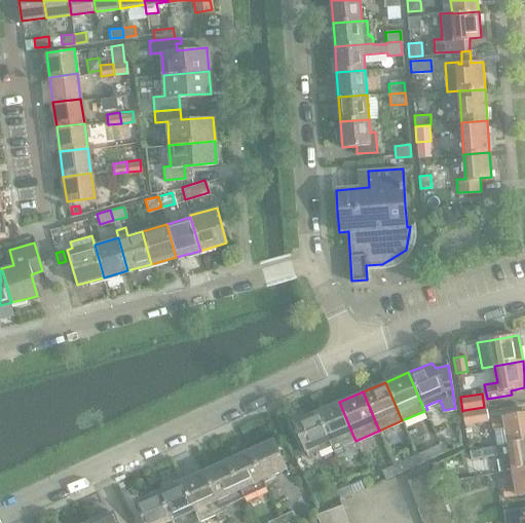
[(343,446),(355,441),(339,402),(316,411),(331,445),(332,445),(336,455),(346,451),(343,446)]
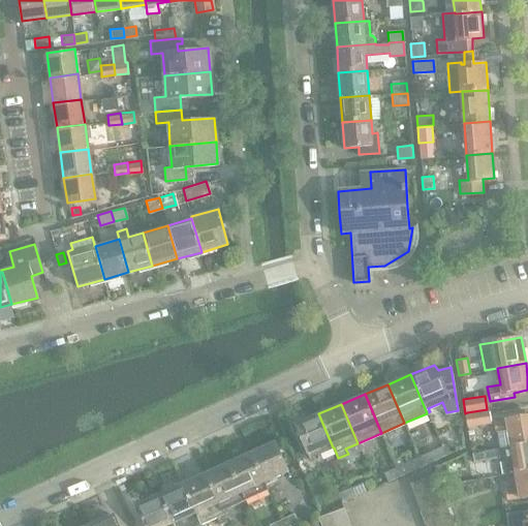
[(490,409),(487,409),(467,412),(469,424),(492,421),(490,409)]
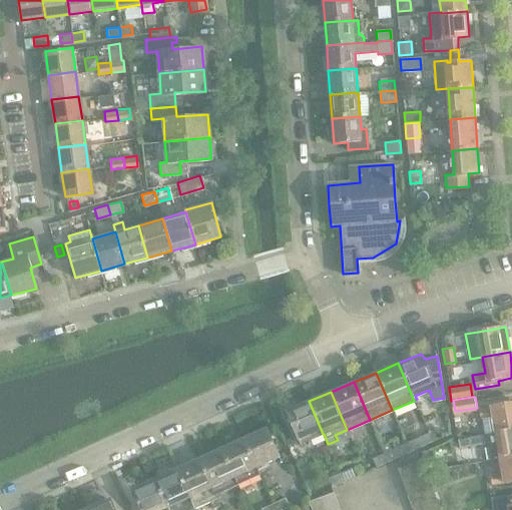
[(286,411),(299,439),(301,443),(323,434),(309,401),(286,411)]
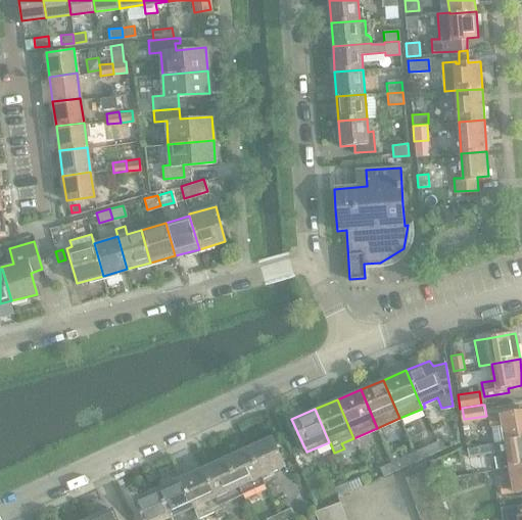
[(492,425),(495,442),(521,437),(521,410),(500,414),(501,415),(487,417),(489,426),(492,425)]
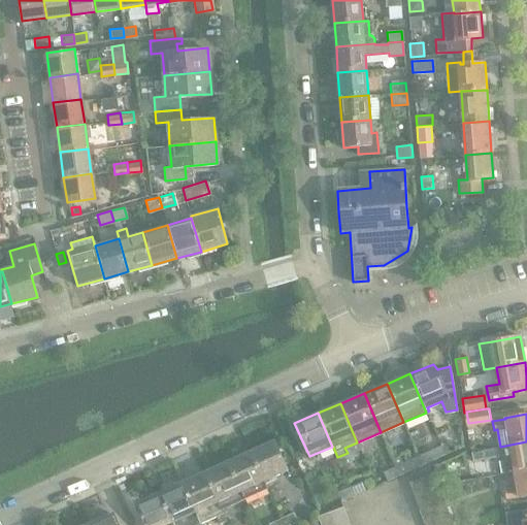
[(273,441),(251,452),(266,486),(277,480),(275,474),(287,470),(273,441)]
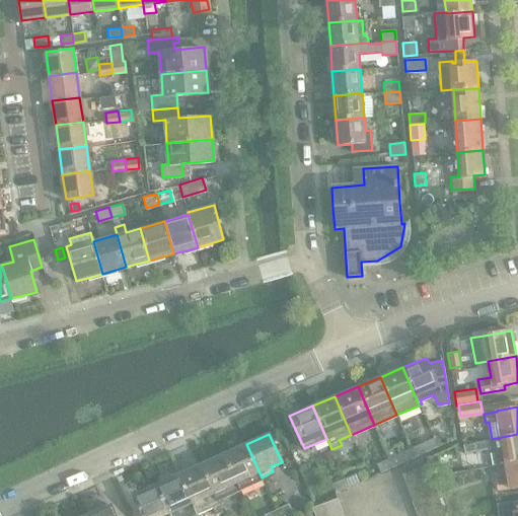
[(496,464),(505,462),(517,459),(517,434),(492,439),(475,441),(464,444),(466,452),(493,447),(496,464)]
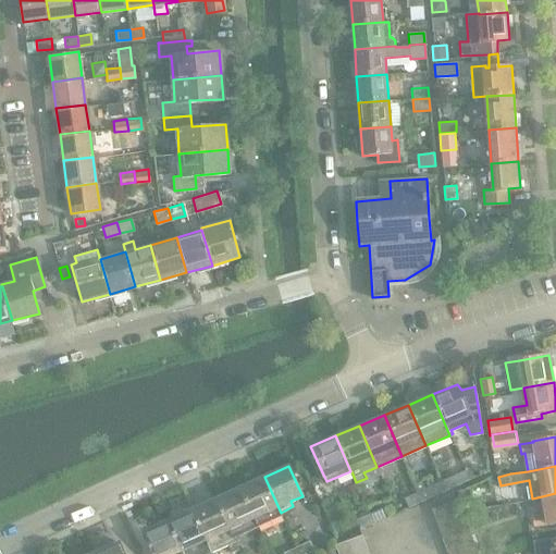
[(465,470),(441,482),(444,490),(469,479),(465,470)]
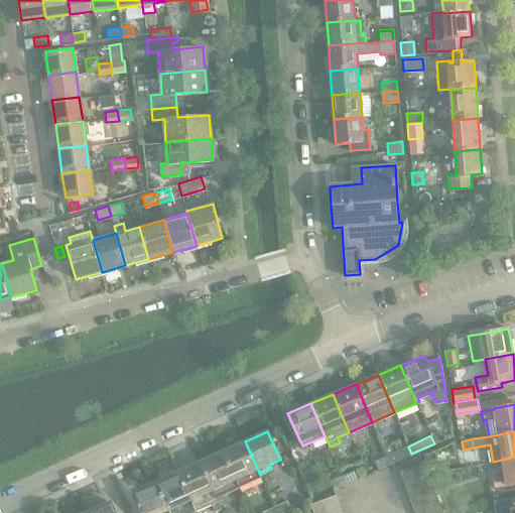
[(245,441),(222,452),(239,487),(260,477),(259,475),(260,475),(245,441)]
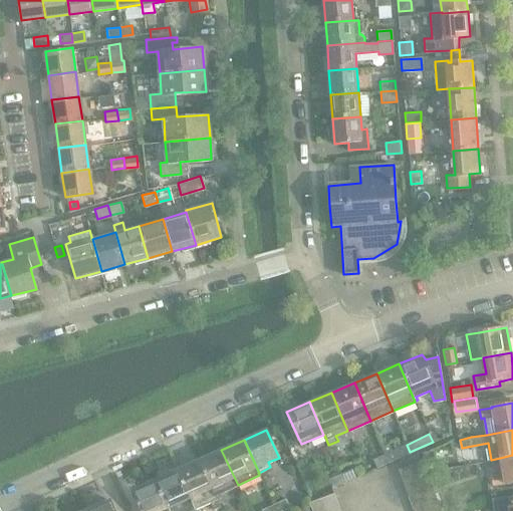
[(380,448),(383,454),(385,454),(388,463),(410,452),(407,445),(392,451),(389,444),(380,448)]
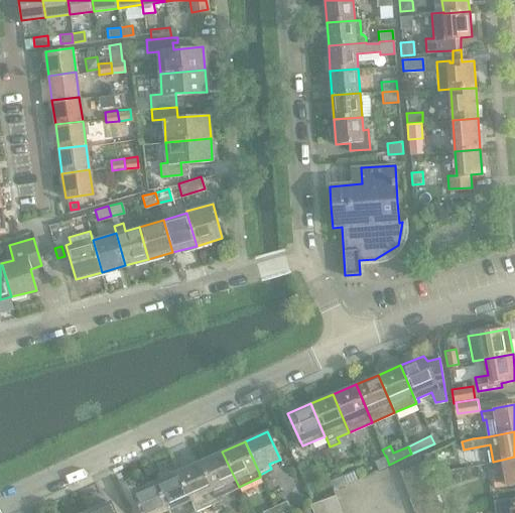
[(222,452),(200,462),(216,497),(239,487),(222,452)]
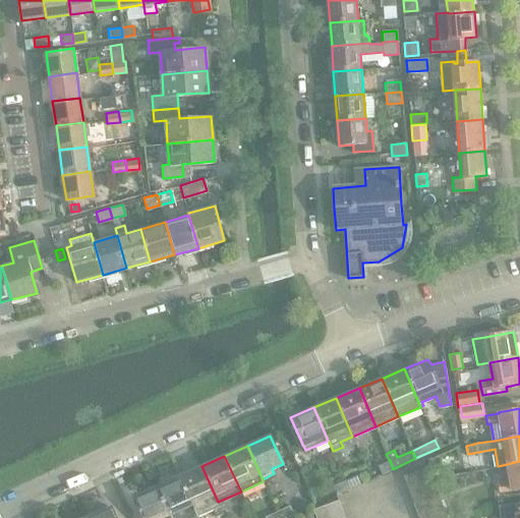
[(439,457),(427,459),(429,470),(441,468),(439,457)]
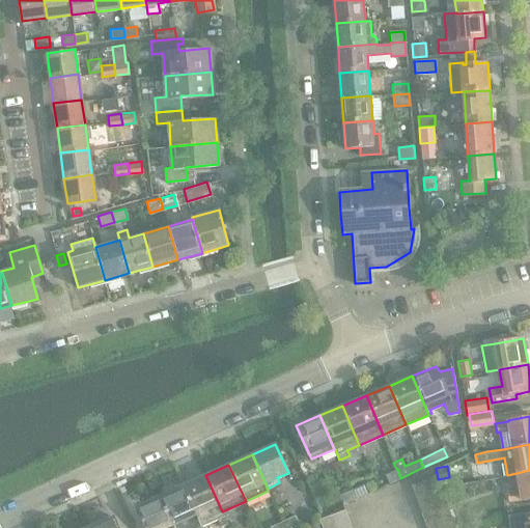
[(389,483),(400,478),(397,469),(396,469),(385,475),(389,483)]
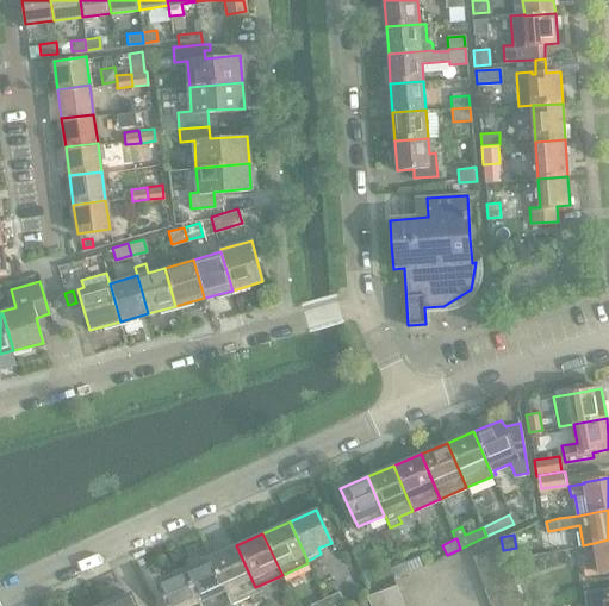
[(608,572),(608,539),(594,543),(597,562),(583,564),(584,575),(600,573),(600,574),(608,572)]
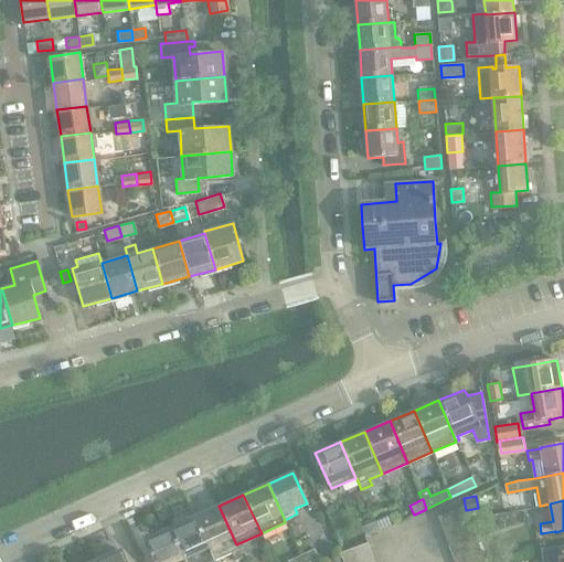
[(238,549),(236,544),(219,506),(194,517),(214,560),(230,552),(234,560),(242,555),(238,549)]
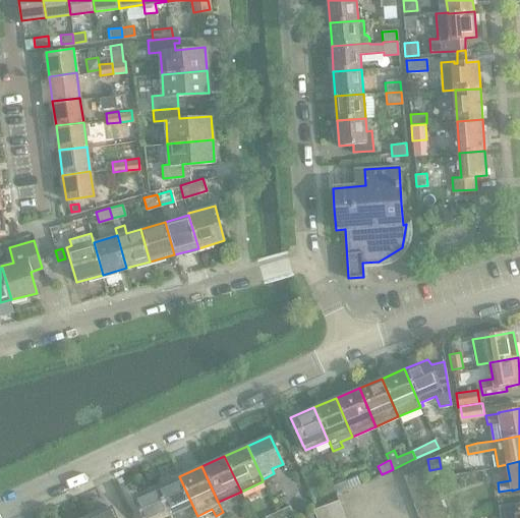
[(403,476),(408,491),(434,481),(428,467),(403,476)]
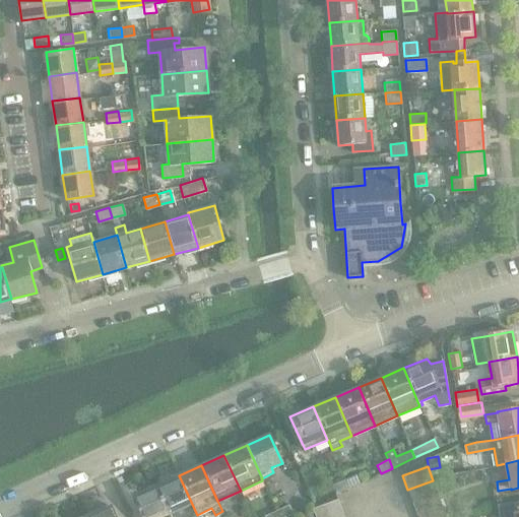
[(357,473),(343,479),(347,488),(361,481),(357,473)]
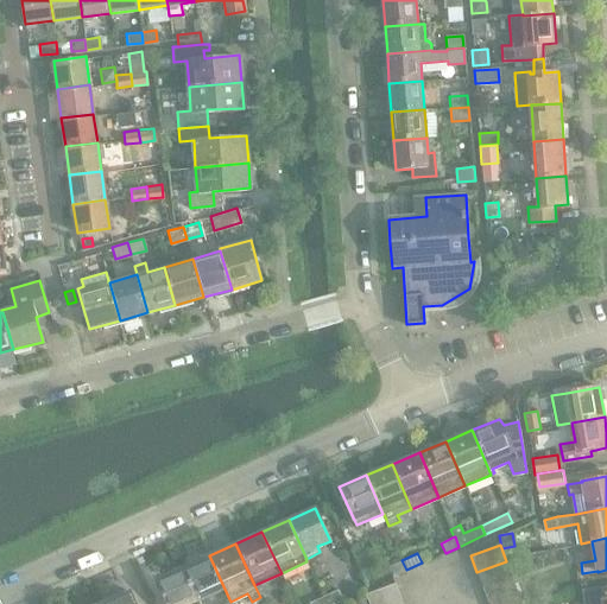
[(200,603),(225,603),(231,602),(209,555),(183,567),(195,595),(198,601),(200,603)]
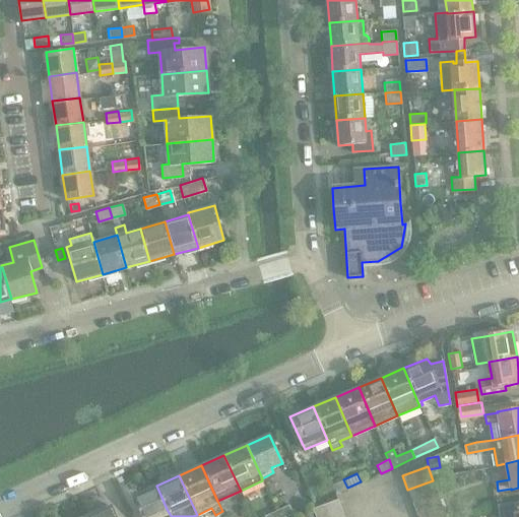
[(336,493),(347,488),(343,479),(333,485),(336,493)]
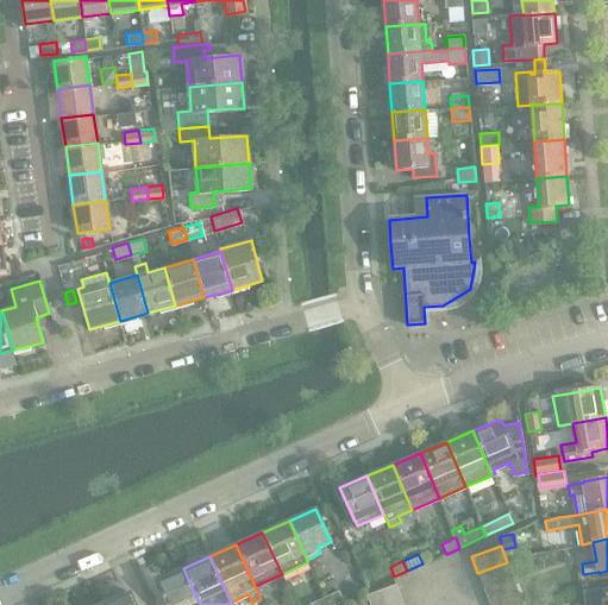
[(477,573),(483,588),(512,577),(507,562),(477,573)]
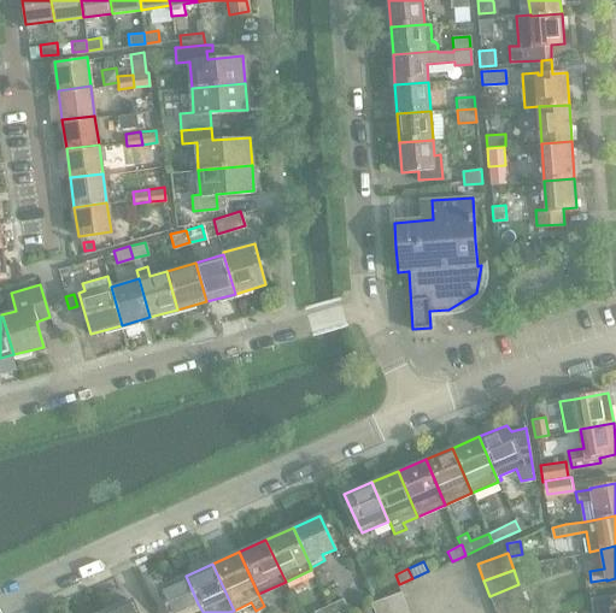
[(186,576),(158,588),(169,612),(203,612),(201,609),(198,603),(186,576)]
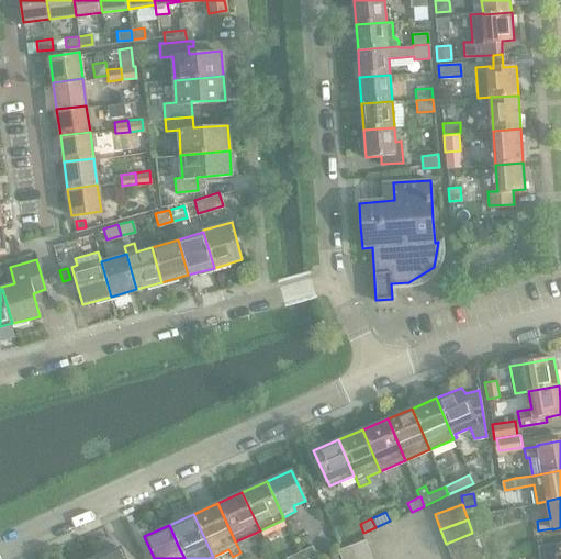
[(446,544),(451,558),(478,547),(472,533),(446,544)]
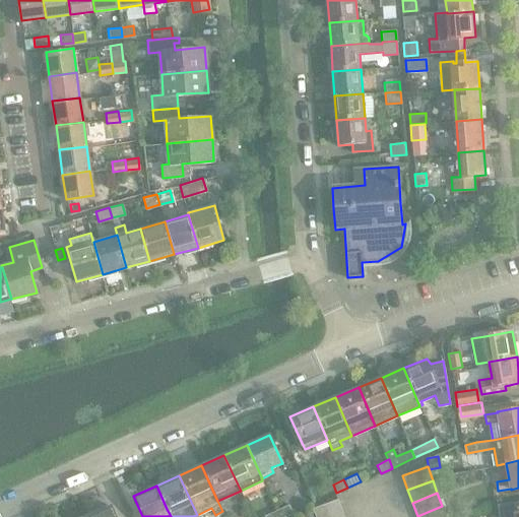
[(338,500),(314,510),(316,516),(331,516),(342,512),(338,500)]
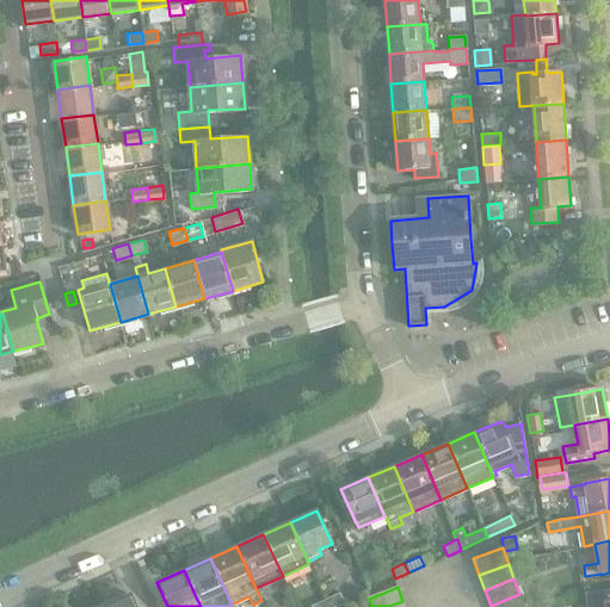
[(137,606),(131,594),(129,595),(127,592),(105,601),(108,605),(105,606),(137,606)]
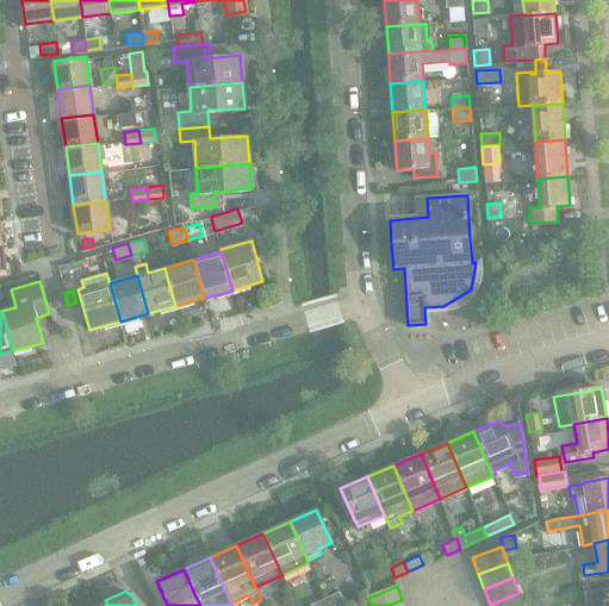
[(336,593),(324,598),(328,605),(334,605),(341,603),(336,593)]
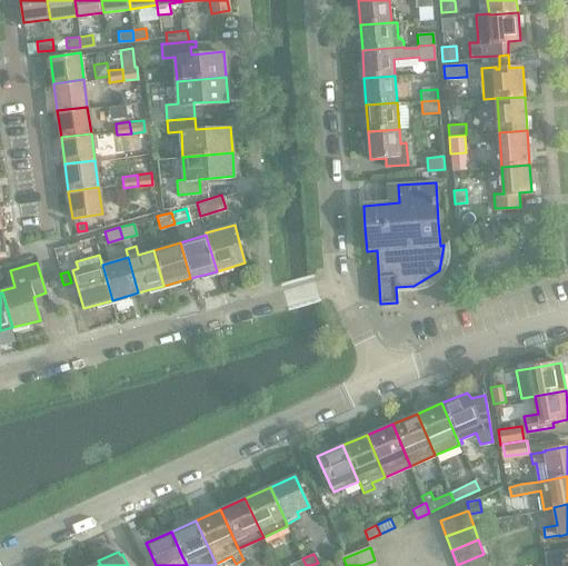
[(457,565),(488,565),(484,554),(457,565)]
